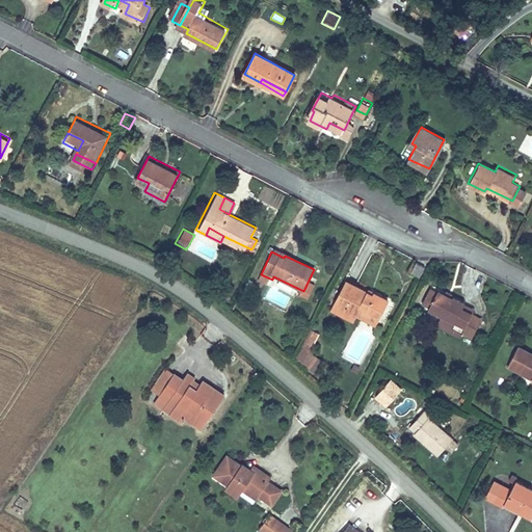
[(420,278),(425,267),(416,263),(410,273),(420,278)]
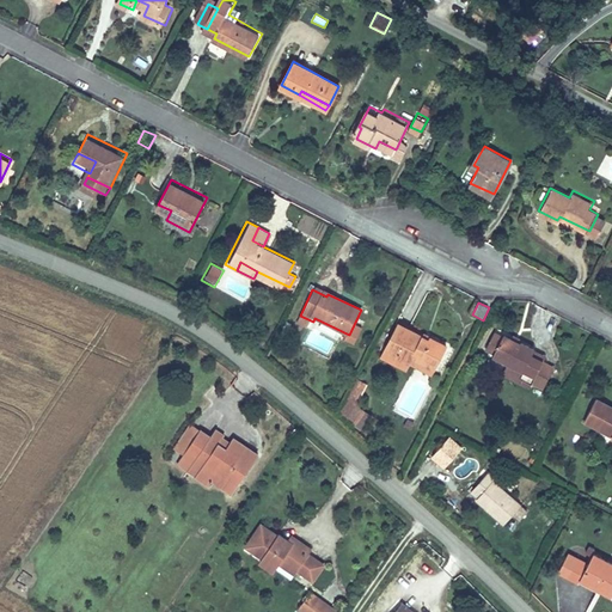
[(432,337),(399,322),(386,348),(408,359),(411,350),(439,363),(448,343),(434,335),(432,337)]
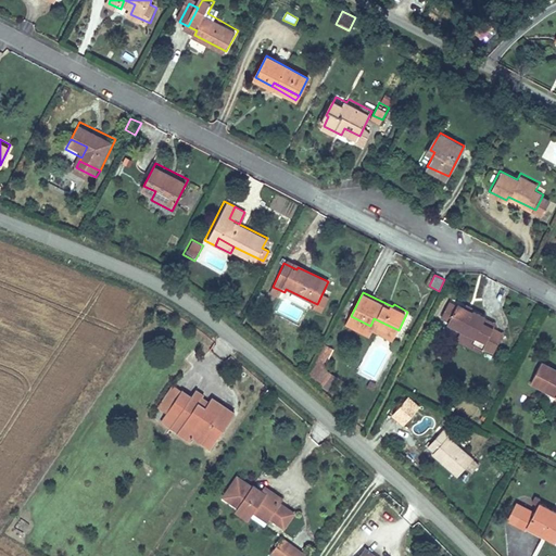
[(451,321),(458,306),(446,301),(439,316),(451,321)]
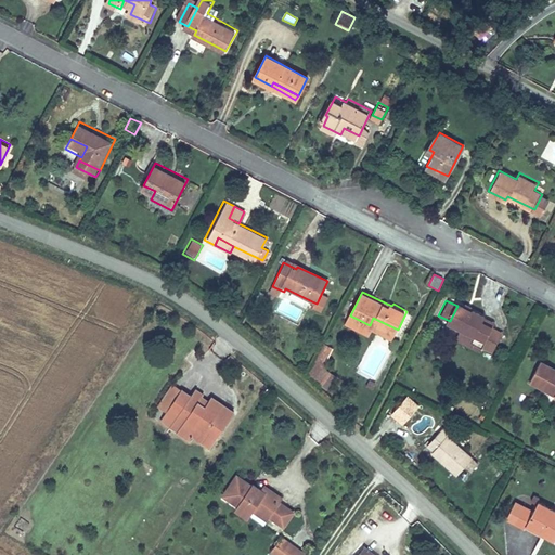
[(467,335),(479,340),(476,347),(490,353),(500,334),(479,324),(483,315),(459,302),(457,306),(450,321),(448,325),(467,335)]
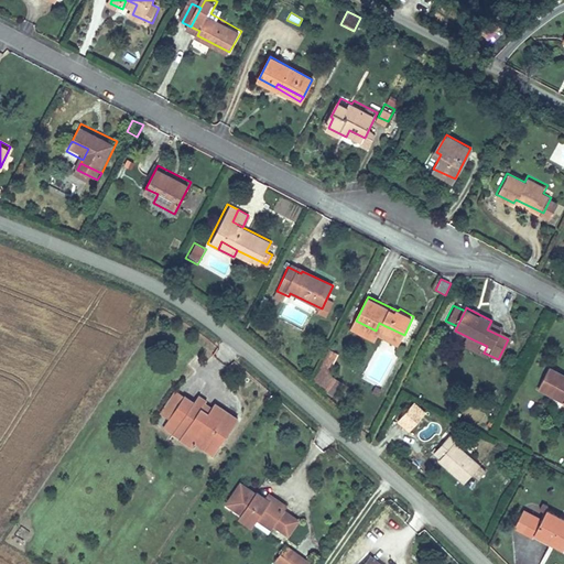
[(512,331),(491,321),(487,329),(508,339),(512,331)]
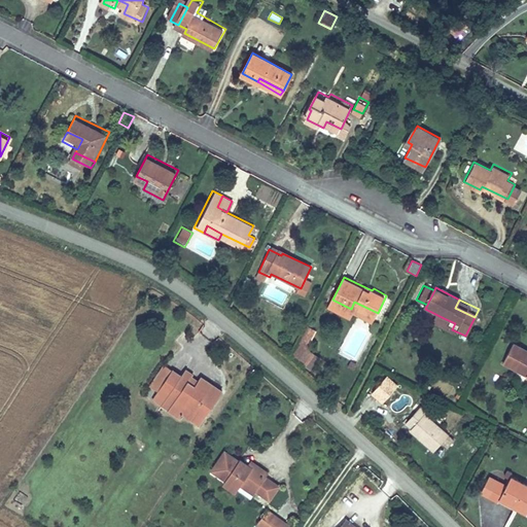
[(378,313),(354,302),(351,309),(374,320),(378,313)]
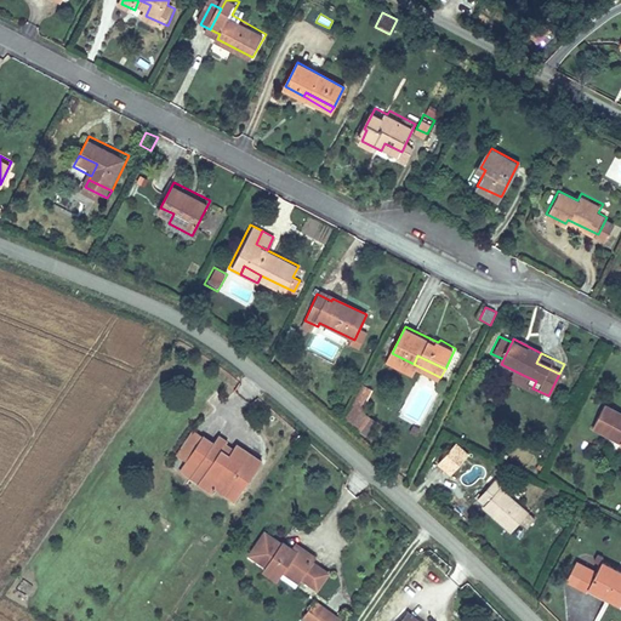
[(533,388),(536,381),(523,375),(519,382),(533,388)]
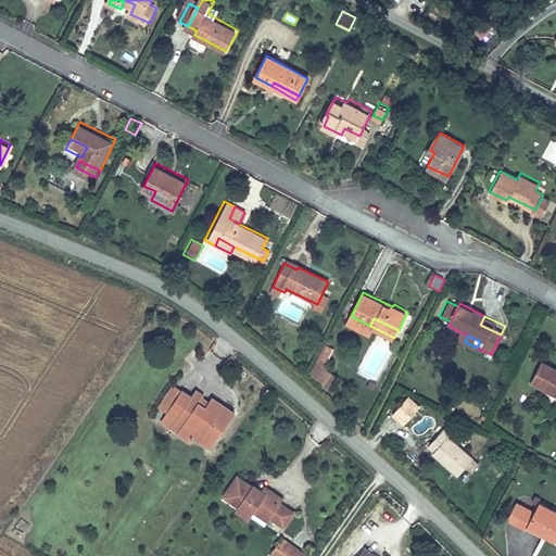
[(306,378),(330,390),(338,376),(324,369),(333,350),(324,344),(306,378)]
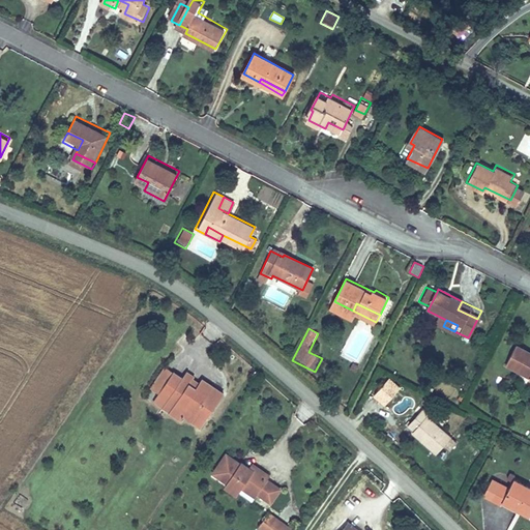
[(529,374),(529,351),(514,344),(505,362),(529,374)]
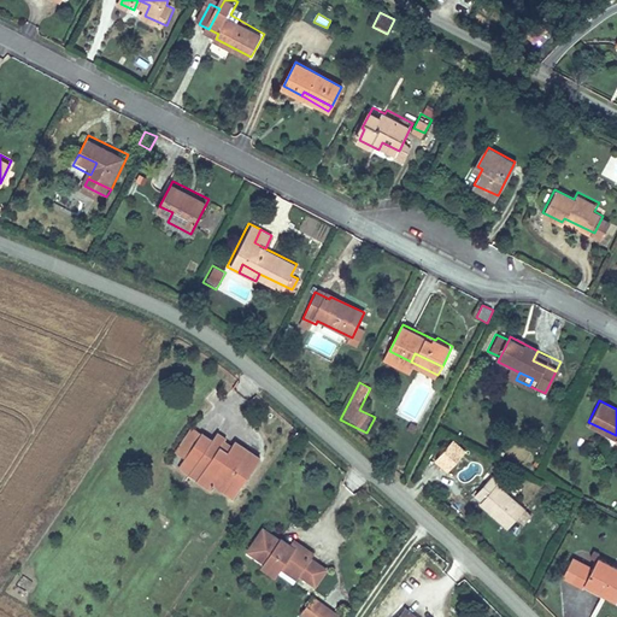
[(182,454),(199,430),(187,423),(171,447),(182,454)]
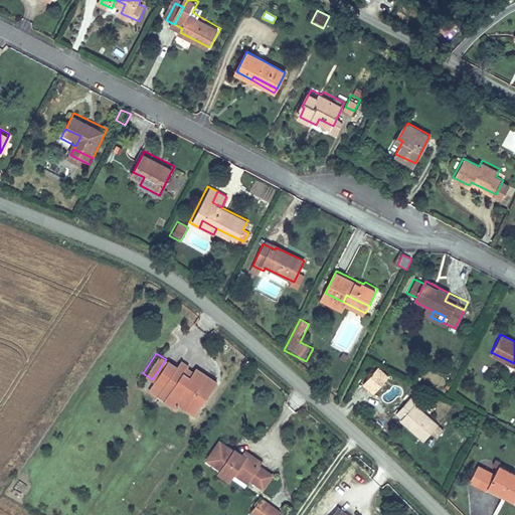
[(148,387),(165,397),(176,404),(200,368),(196,365),(195,367),(190,375),(182,370),(188,362),(181,357),(175,365),(166,359),(152,379),(148,387)]
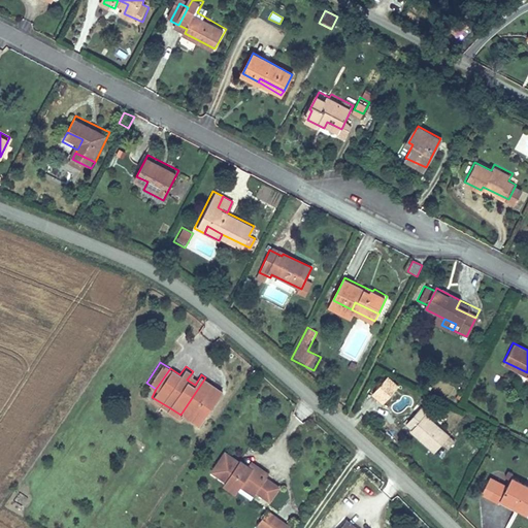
[(195,385),(200,376),(193,371),(187,380),(195,385)]
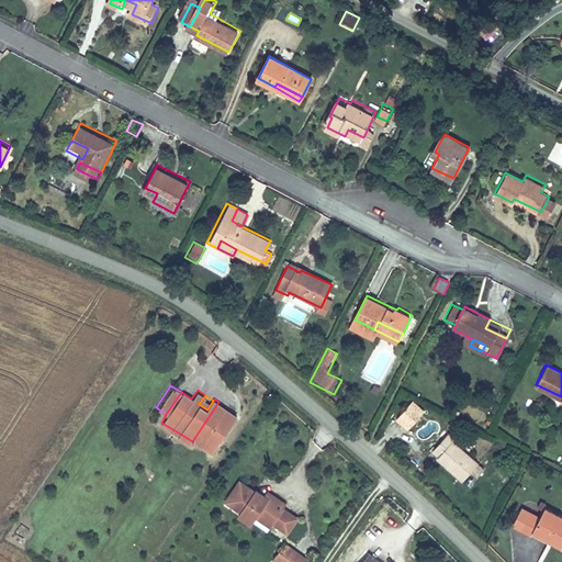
[(212,454),(237,413),(218,402),(192,441),(211,453),(212,454)]
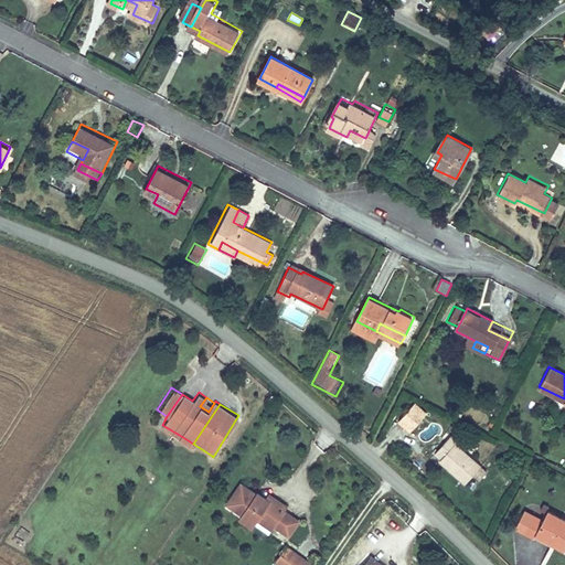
[(412,432),(426,414),(414,404),(400,423),(412,432)]
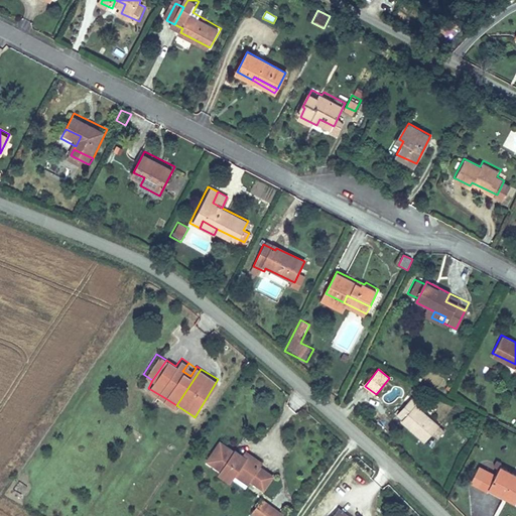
[(402,417),(399,419),(422,440),(430,431),(436,436),(442,430),(436,425),(437,423),(414,403),(416,401),(411,396),(396,412),(402,417)]
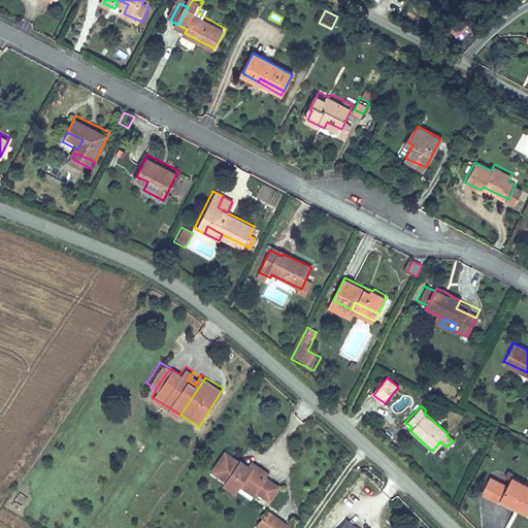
[(175,424),(180,415),(169,407),(160,422),(171,430),(175,424)]
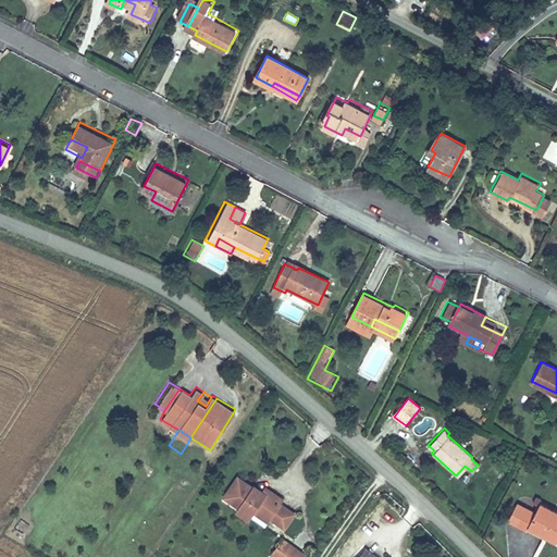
[(209,449),(190,437),(185,447),(202,458),(209,449)]
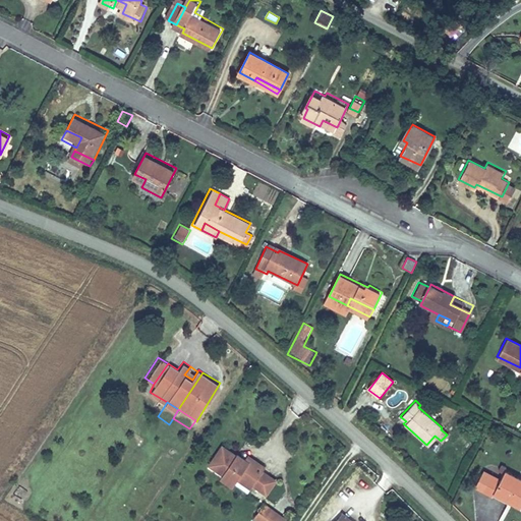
[(224,443),(211,461),(224,471),(222,474),(234,482),(239,476),(243,470),(255,479),(253,481),(267,490),(276,477),(264,468),(266,465),(253,455),(250,460),(246,456),(238,451),(237,453),(224,443)]
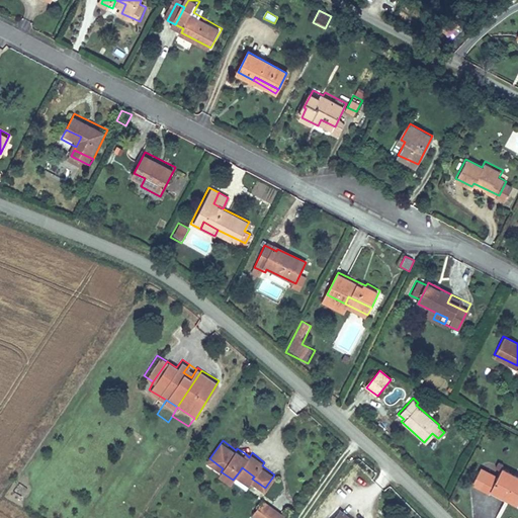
[(492,489),(517,502),(517,500),(517,476),(499,466),(494,476),(483,470),(473,489),(489,497),(492,489)]
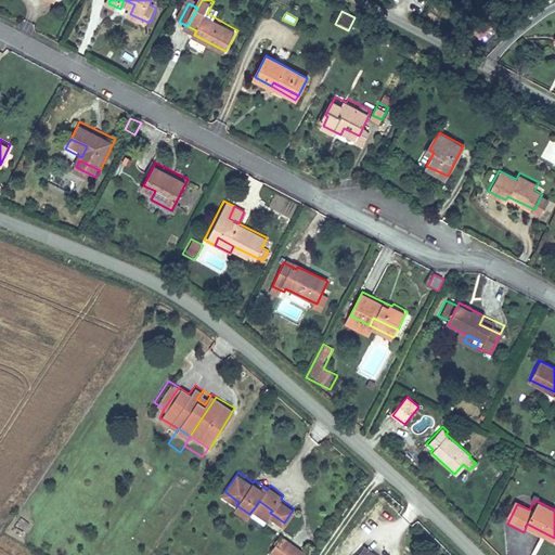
[(259,501),(255,507),(267,516),(270,513),(272,511),(259,501)]
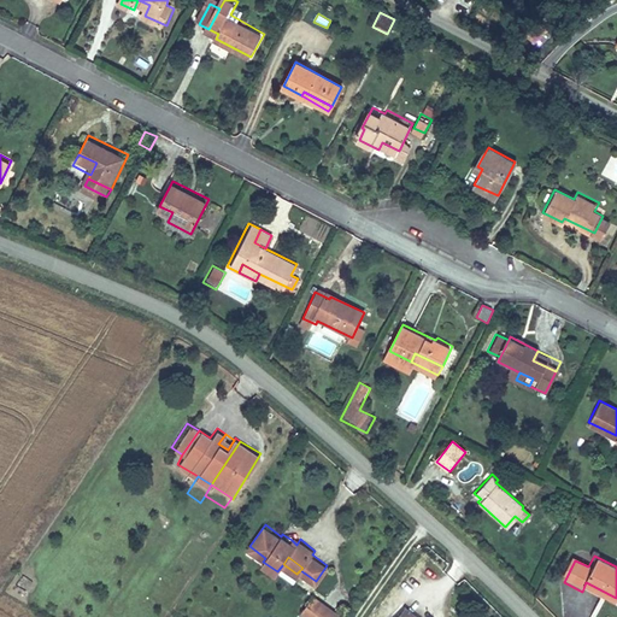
[(304,610),(311,616),(323,599),(316,594),(304,610)]
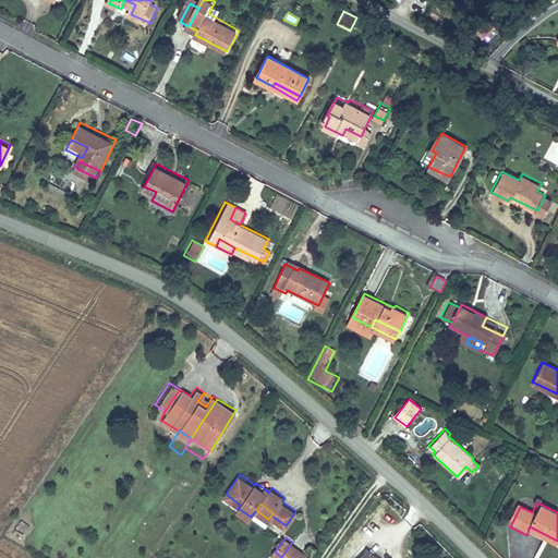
[(292,542),(281,557),(282,557),(311,557),(313,556),(292,542)]
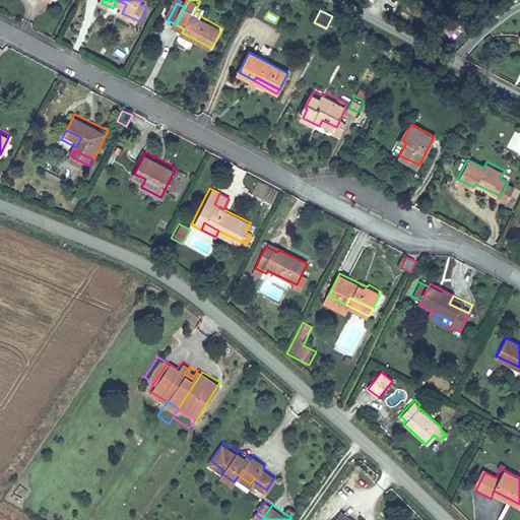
[(342,519),(347,513),(338,506),(333,513),(342,519)]
